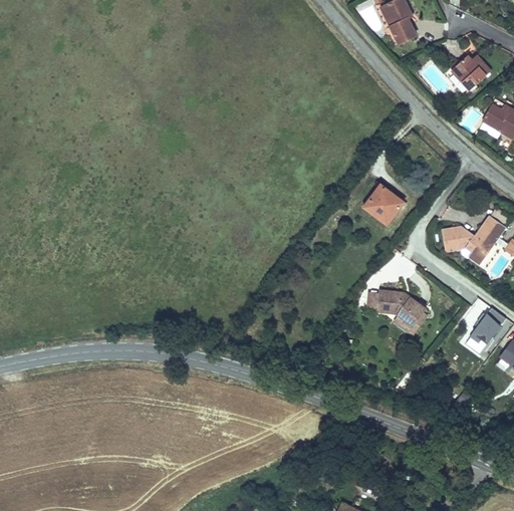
[(375,9),(384,6),(381,0),(375,0),(372,1),(375,9)]
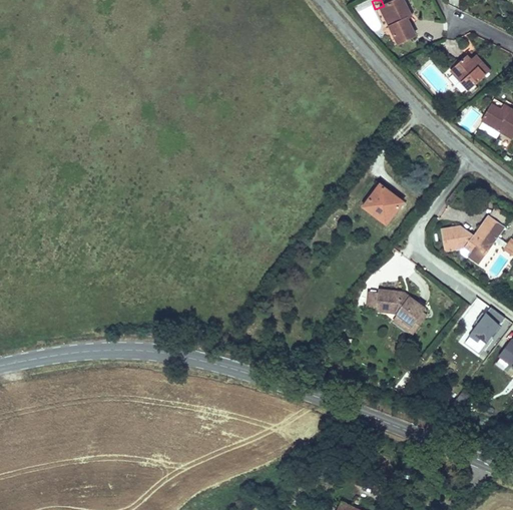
[(402,1),(385,10),(394,29),(391,31),(401,52),(418,43),(408,23),(412,21),(402,1)]
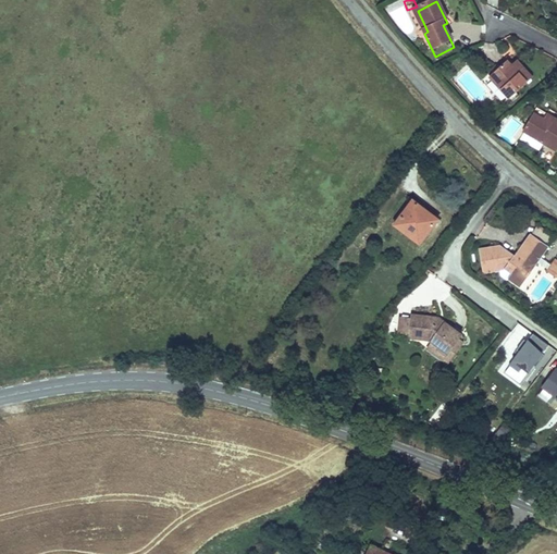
[(428,32),(418,11),(413,13),(424,34),(428,32)]
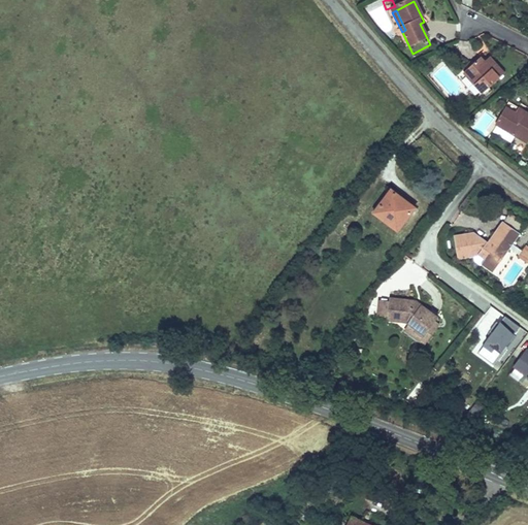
[(485,94),(501,78),(487,64),(481,59),(465,74),(485,94)]
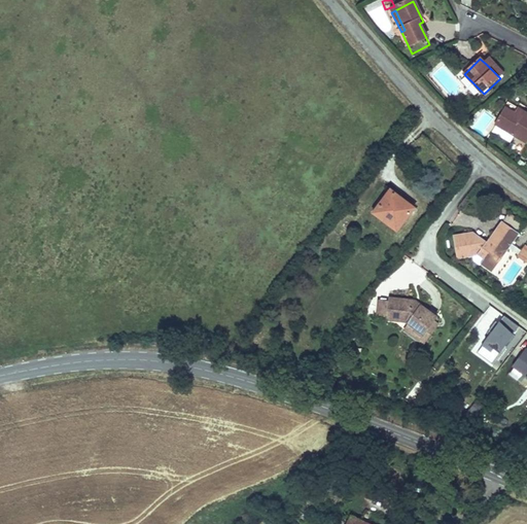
[(490,60),(486,64),(500,78),(504,74),(490,60)]
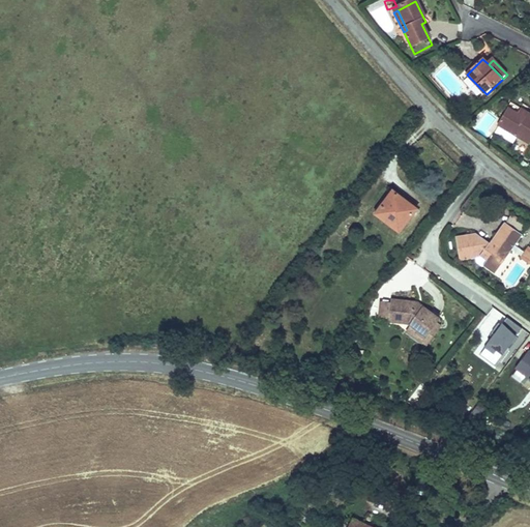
[(529,117),(529,113),(511,104),(509,109),(529,119),(529,117)]
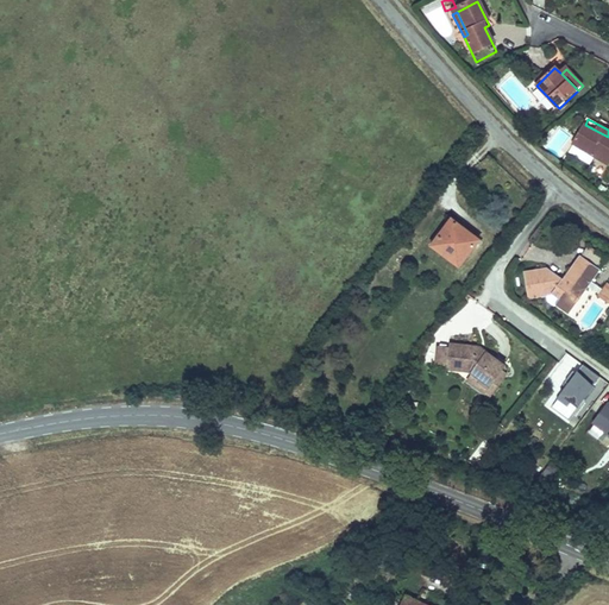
[(608,134),(608,137),(585,125),(576,145),(608,161),(608,134)]
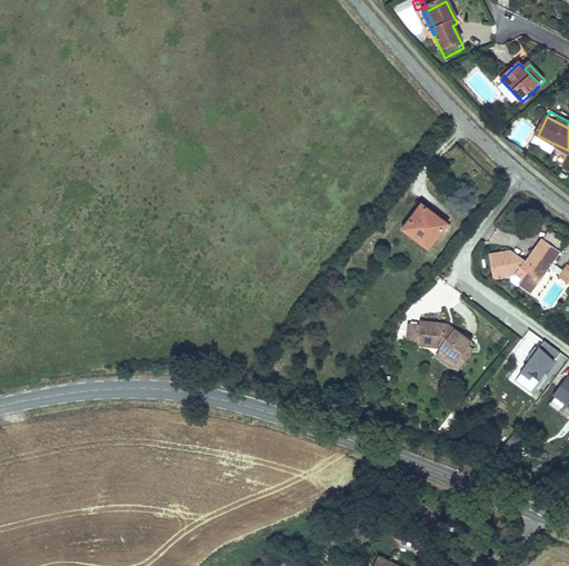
[(399,228),(427,250),(449,222),(420,200),(399,228)]
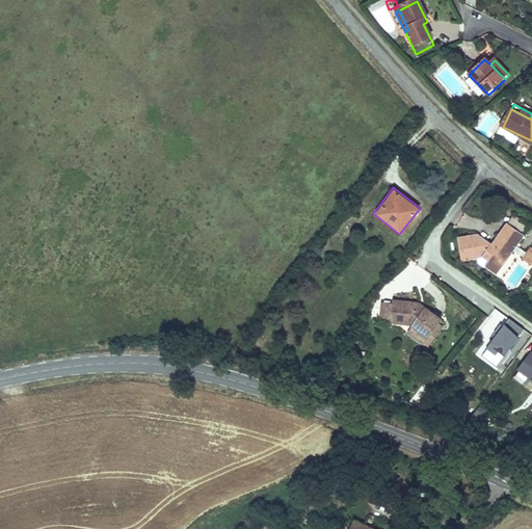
[(507,223),(523,235),(529,227),(513,215),(507,223)]
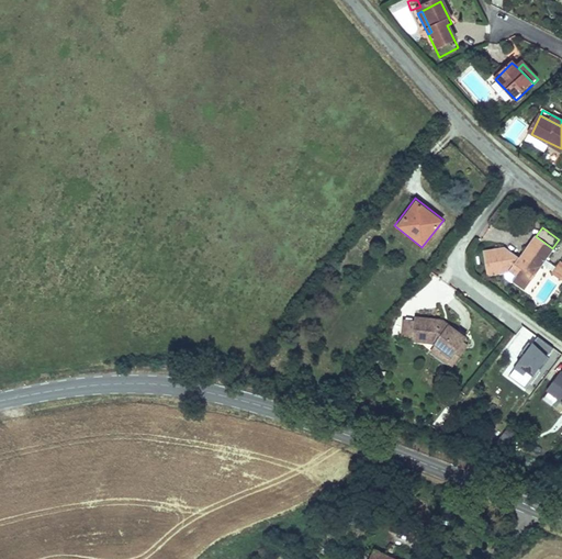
[(518,257),(504,248),(483,252),(486,277),(508,272),(514,277),(510,281),(523,291),(553,248),(552,248),(536,236),(535,235),(518,257)]
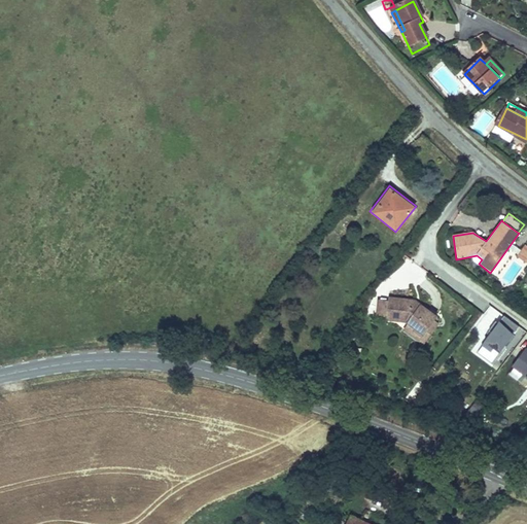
[(526,246),(517,257),(526,264),(526,263),(526,246)]
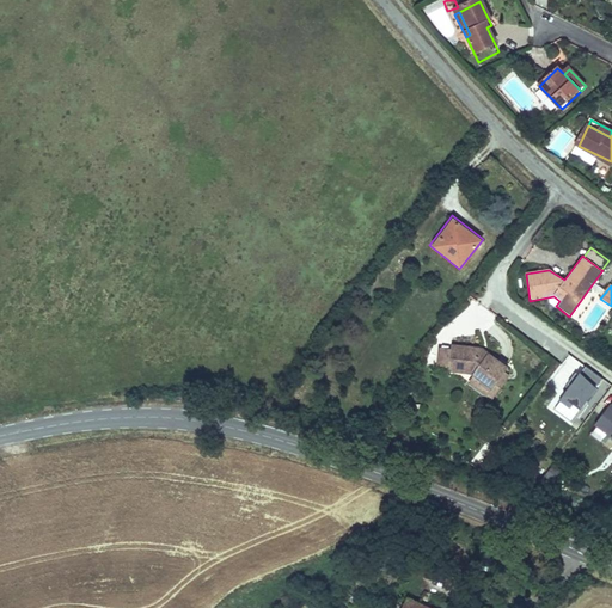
[(483,348),(451,344),(451,349),(448,368),(447,373),(470,375),(465,381),(491,401),(514,372),(483,348)]
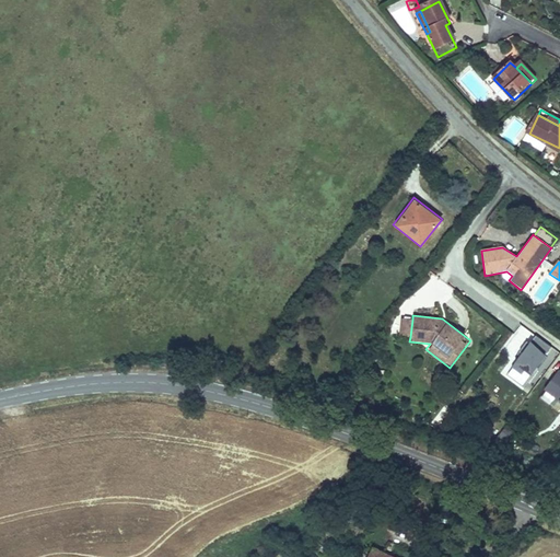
[(410,337),(412,320),(401,318),(399,336),(410,337)]
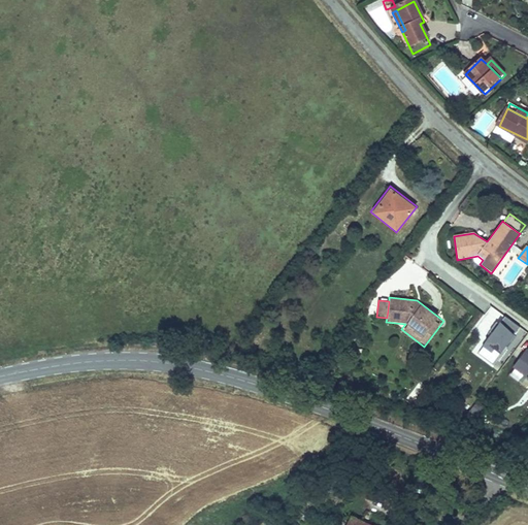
[(521,330),(506,320),(479,357),(494,367),(521,330)]
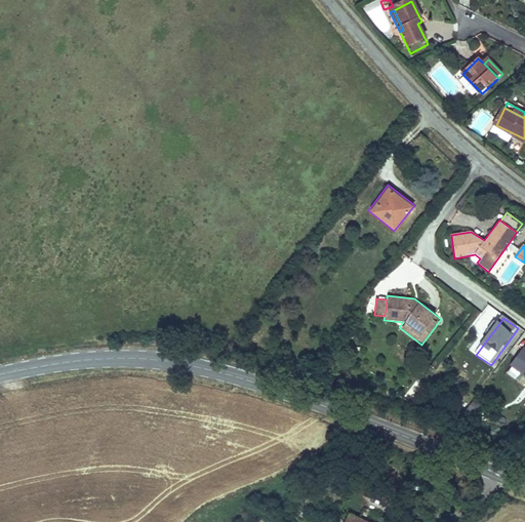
[(524,353),(512,370),(524,379),(524,353)]
